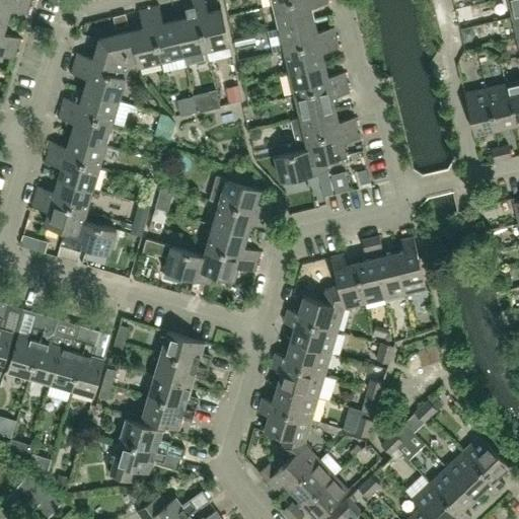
[(28,14),(31,4),(15,0),(0,0),(0,18),(7,21),(10,9),(28,14)]
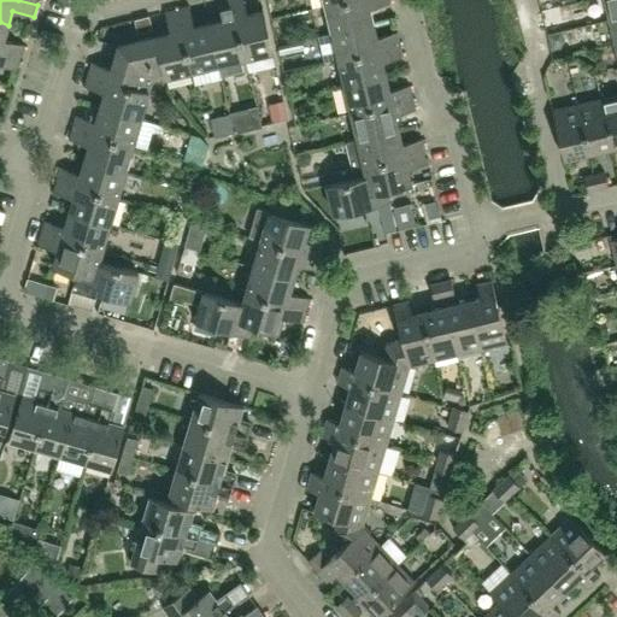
[(246,58),(231,0),(218,0),(224,21),(209,24),(219,64),(246,58)]
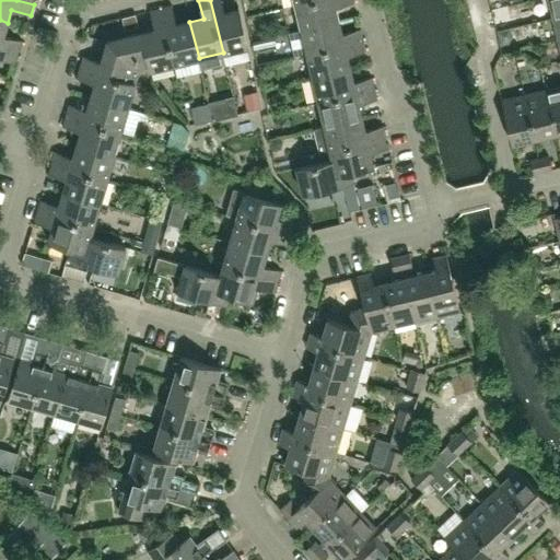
[(248,47),(240,10),(225,13),(221,0),(210,0),(223,53),(248,47)]
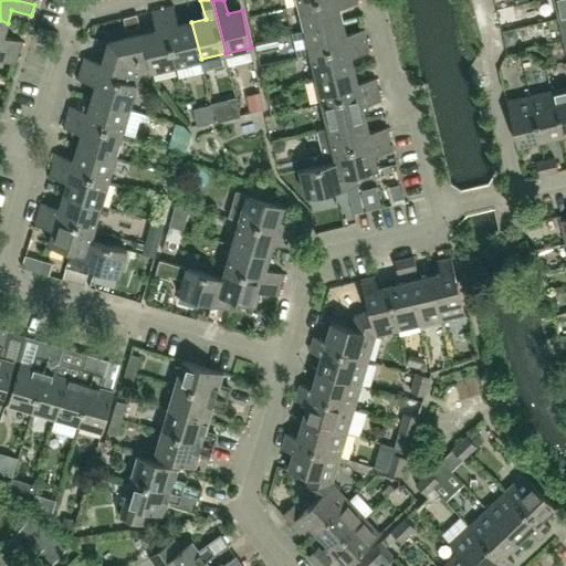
[(343,21),(339,8),(358,3),(357,0),(318,0),(299,4),(305,30),(343,21)]
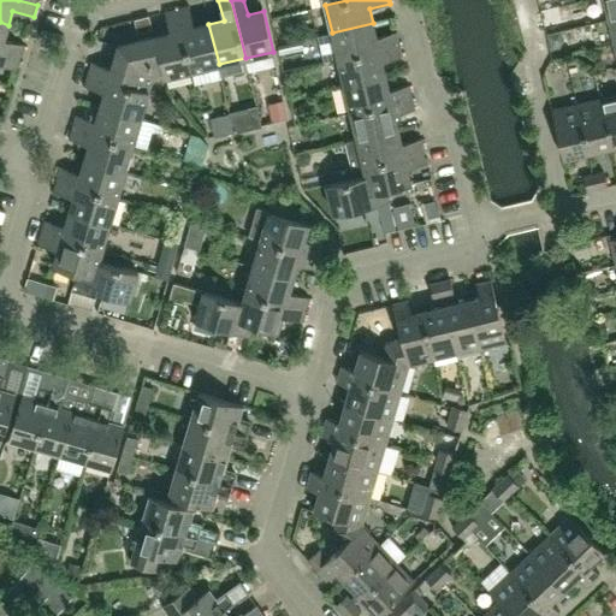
[(615,17),(615,0),(603,0),(609,19),(615,17)]
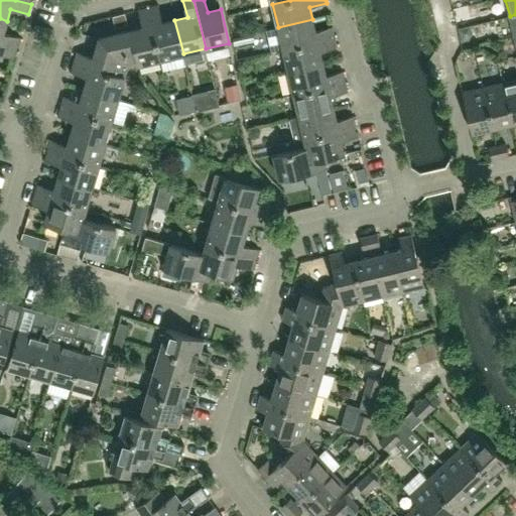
[(183,53),(174,20),(162,23),(158,5),(148,7),(160,59),(183,53)]
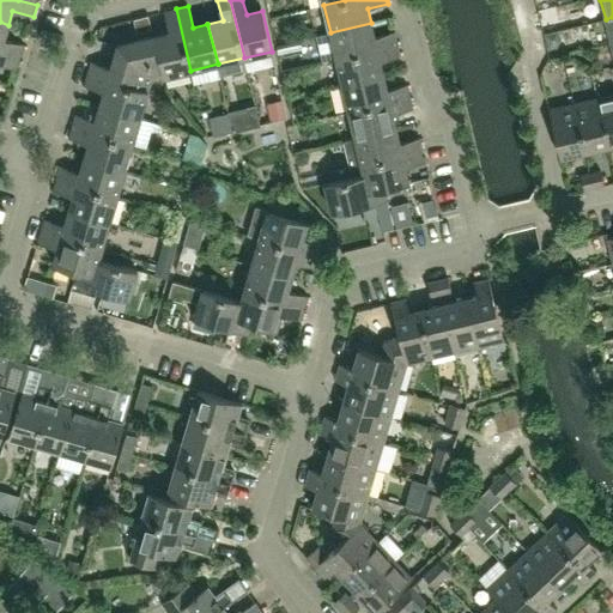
[(190,71),(176,8),(164,12),(169,32),(155,36),(164,77),(190,71)]
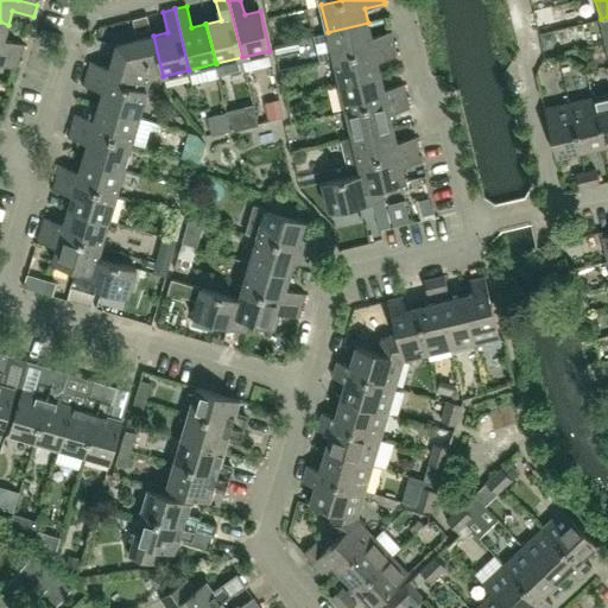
[(4,39),(8,25),(0,21),(0,50),(21,57),(25,45),(4,39)]
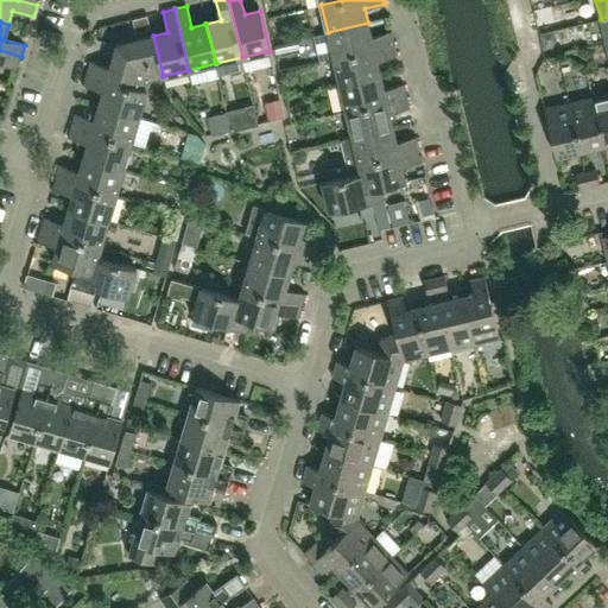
[(394,44),(392,32),(372,37),(368,23),(328,32),(334,58),(394,44)]
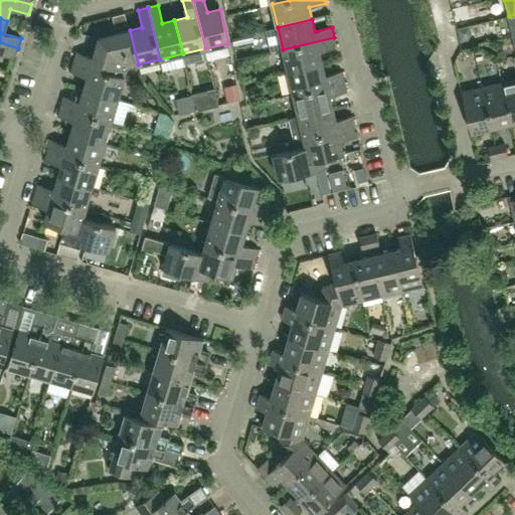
[(470,26),(458,29),(460,42),(467,40),(472,33),(470,26)]
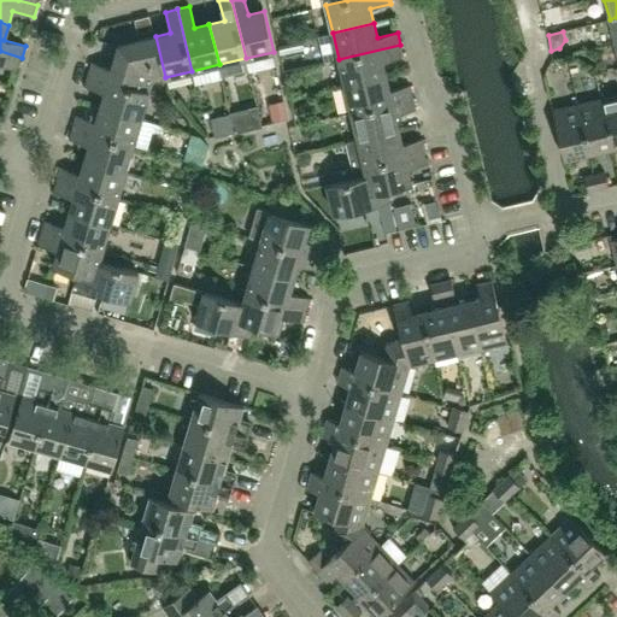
[(165,77),(156,36),(119,46),(112,69),(92,63),(88,75),(148,93),(152,81),(165,77)]
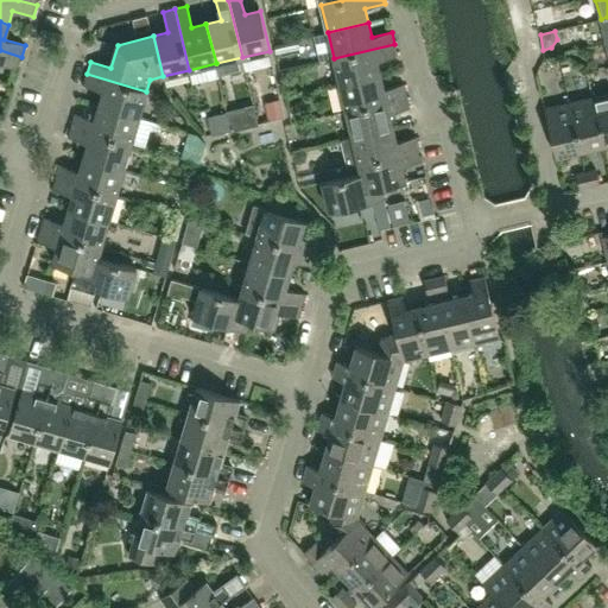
[(298,38),(274,44),(277,55),(301,49),(298,38)]
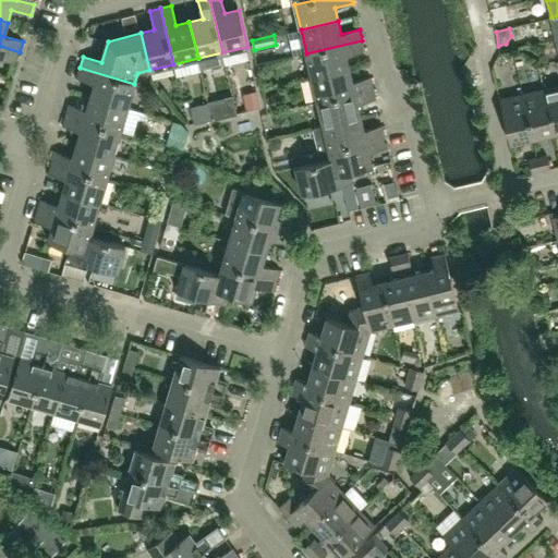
[(349,69),(346,56),(365,51),(362,40),(306,53),(312,77),(349,69)]
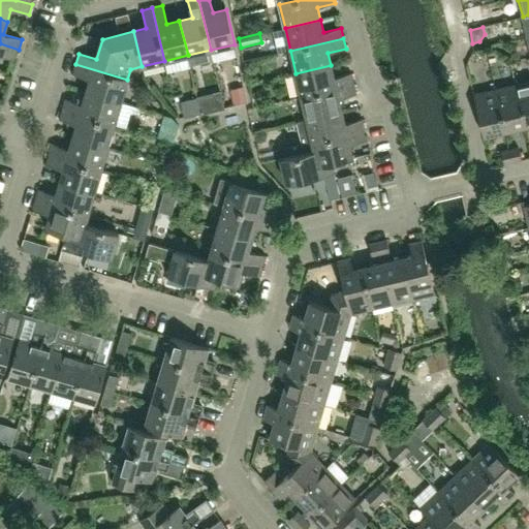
[(19,50),(0,43),(0,55),(16,60),(19,50)]
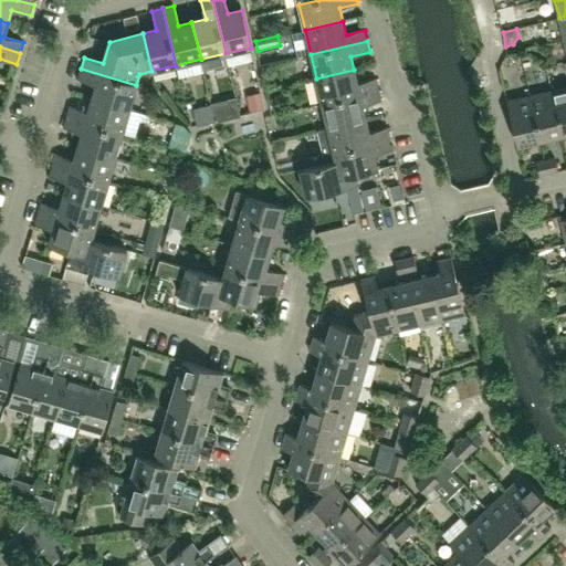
[(129,109),(136,85),(81,69),(77,80),(96,85),(93,98),(129,109)]
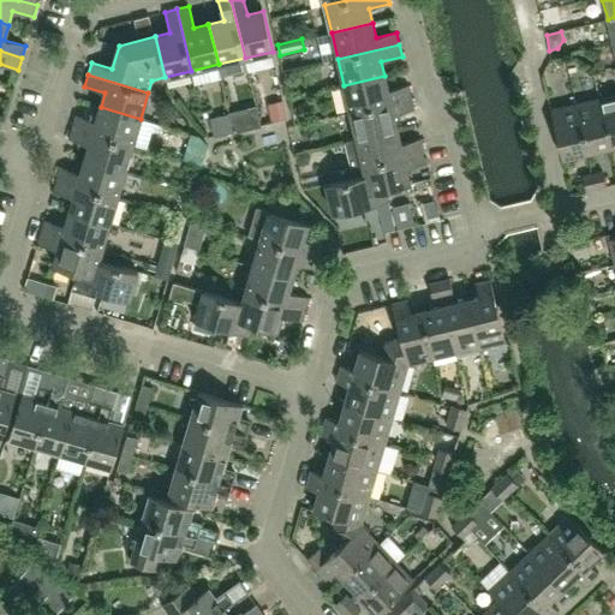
[(412,97),(408,85),(388,90),(384,76),(344,85),(351,113),(412,97)]
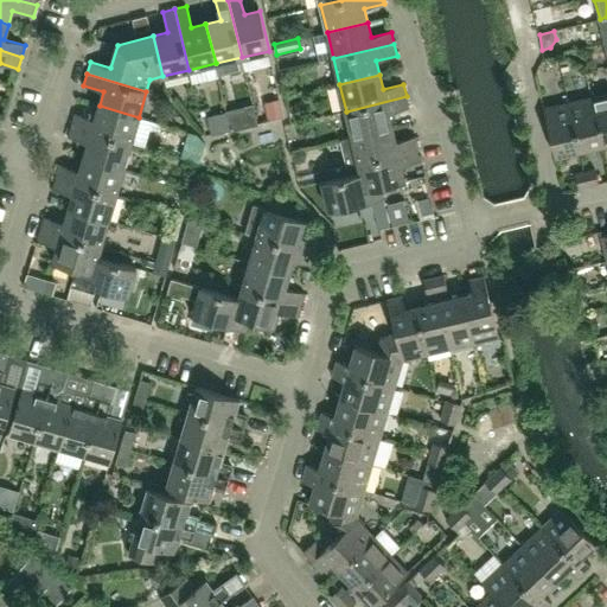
[(606,94),(592,97),(604,145),(606,144),(606,94)]
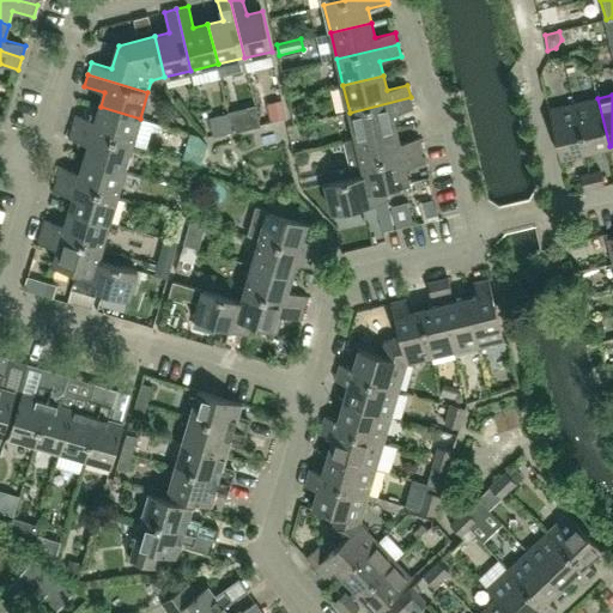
[(396,129),(393,114),(413,109),(411,97),(350,113),(356,139),(396,129)]
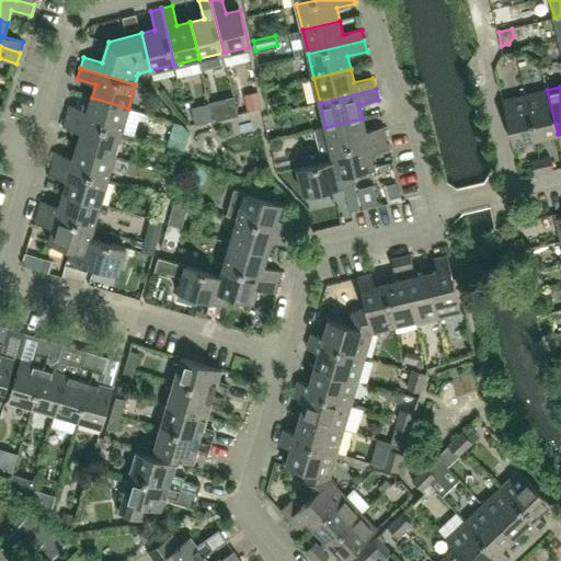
[(558,134),(547,90),(525,95),(535,139),(558,134)]
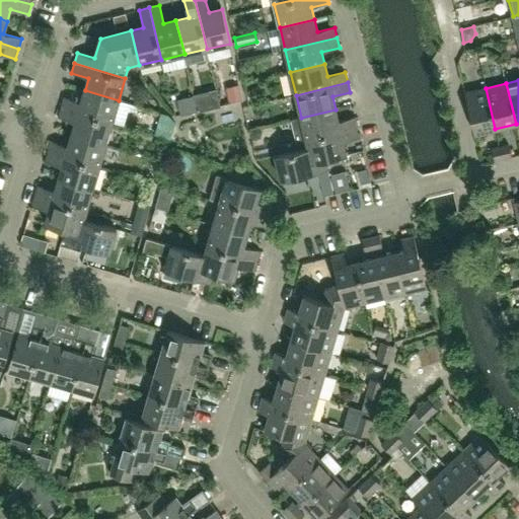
[(242,100),(238,84),(225,87),(229,103),(242,100)]
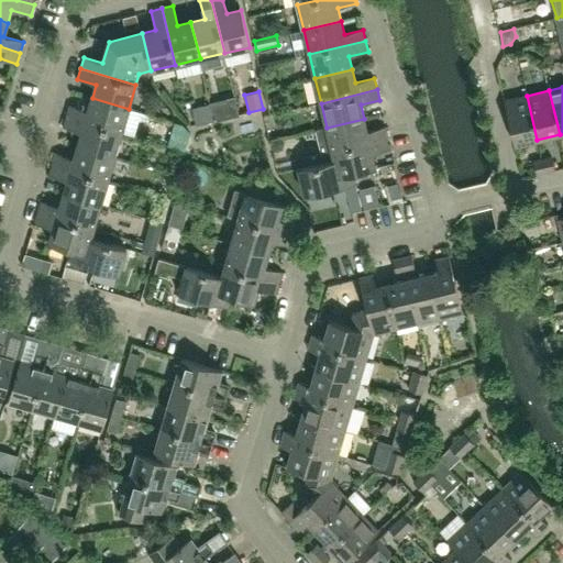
[(537,140),(527,96),(504,101),(515,145),(537,140)]
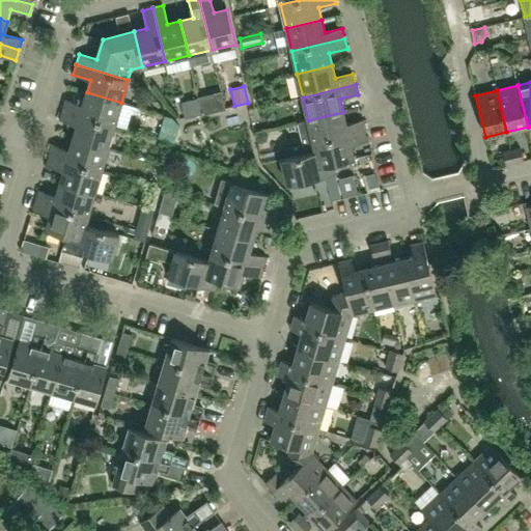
[(114,126),(121,103),(87,92),(83,105),(65,100),(62,110),(114,126)]
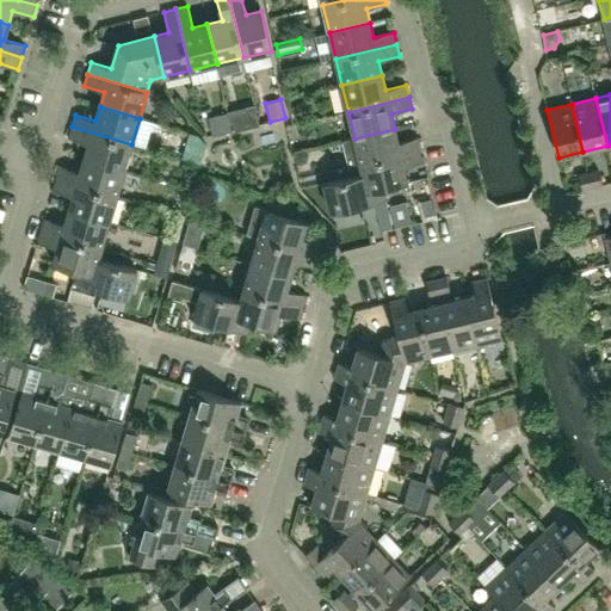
[(227,113),(213,117),(217,135),(232,133),(227,113)]
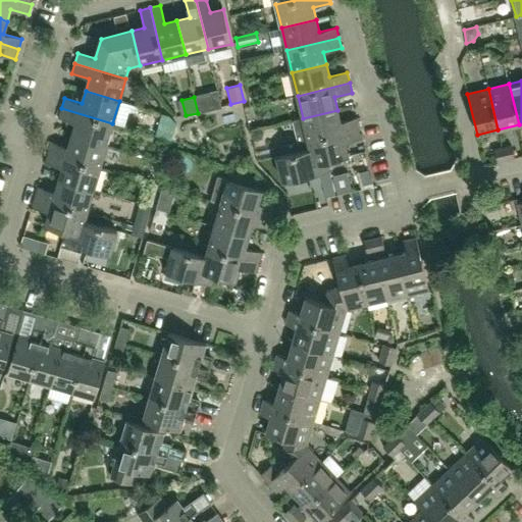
[(106,145),(112,123),(61,108),(58,118),(75,123),(72,136),(106,145)]
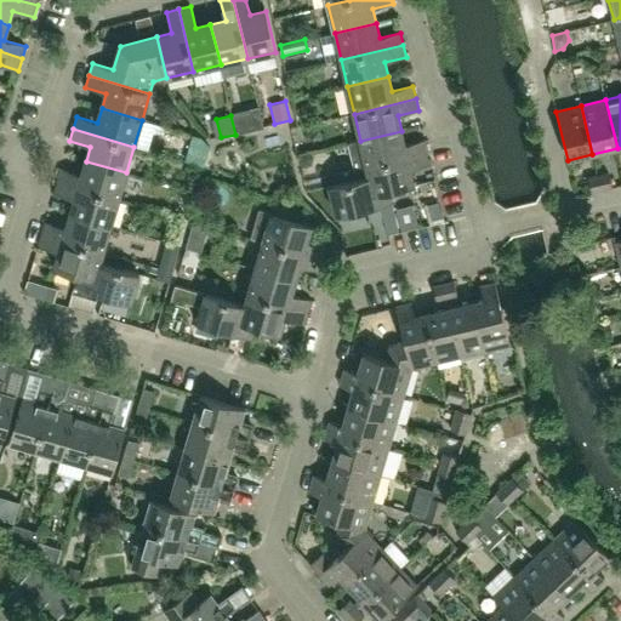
[(366,167),(428,153),(426,141),(405,146),(402,131),(360,141),(348,143),(354,170),(366,166),(366,167)]
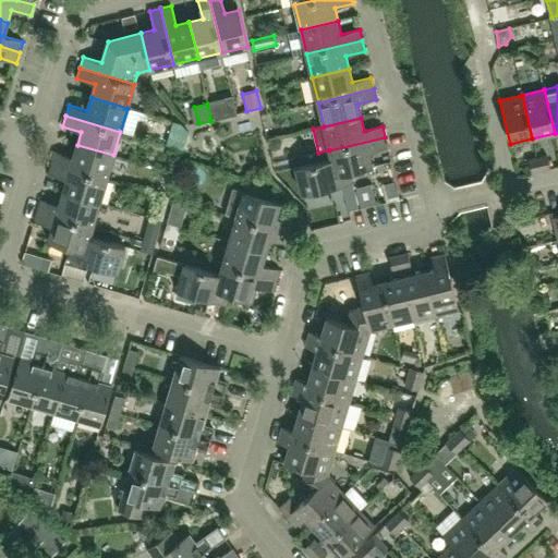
[(184,140),(186,132),(181,125),(172,123),(169,135),(184,140)]
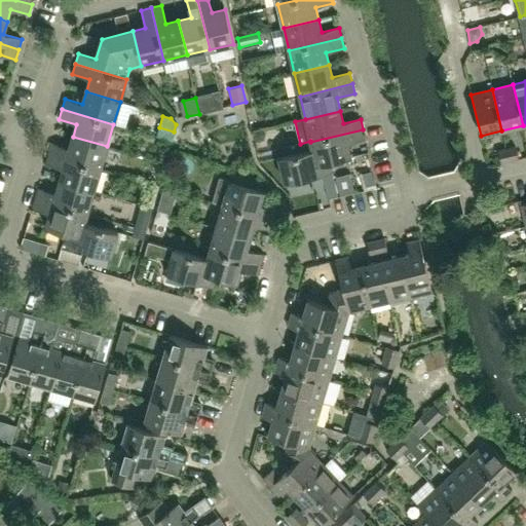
[(255,130),(253,137),(257,142),(263,140),(265,134),(261,129),(255,130)]
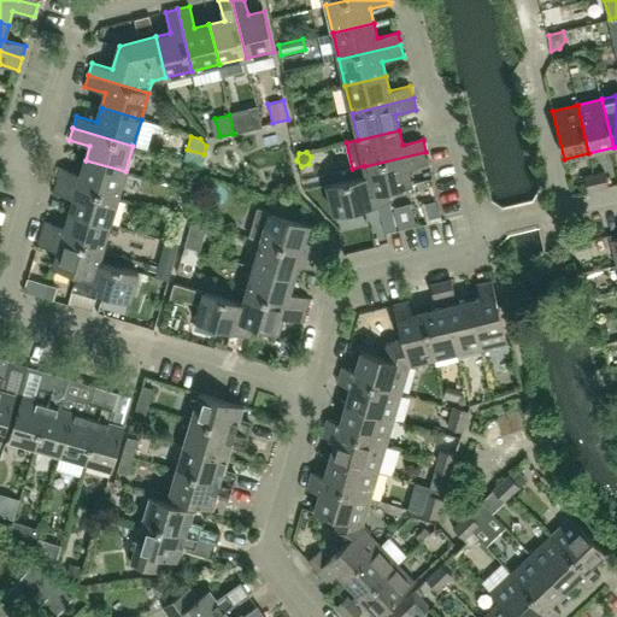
[(411,184),(407,169),(429,164),(425,152),(364,166),(366,176),(368,176),(371,193),(387,189),(388,191),(411,184)]
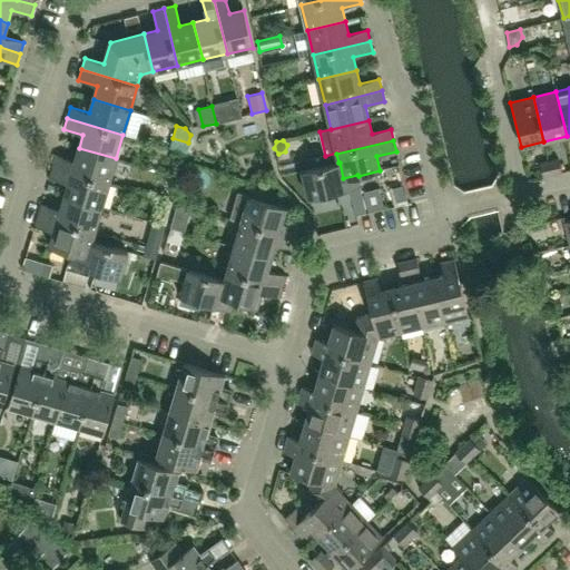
[(109,183),(116,158),(79,148),(75,161),(56,156),(52,167),(109,183)]
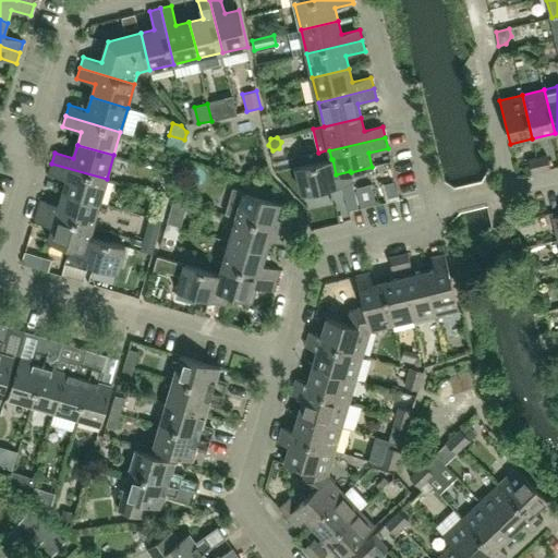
[(547,156),(537,158),(541,171),(550,169),(547,156)]
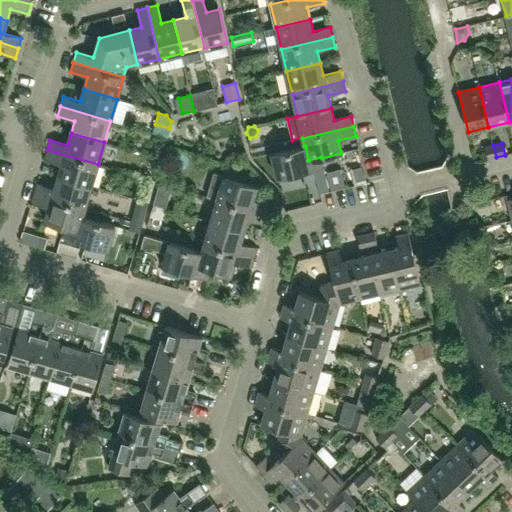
[(488,159),(496,157),(493,145),(485,147),(488,159)]
